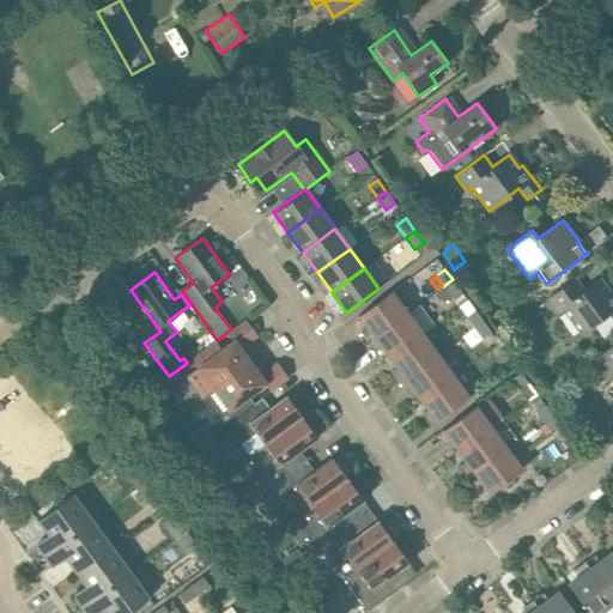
[(612,287),(610,291),(600,278),(584,290),(575,278),(546,298),(558,314),(564,309),(581,334),(610,313),(612,316),(612,287)]
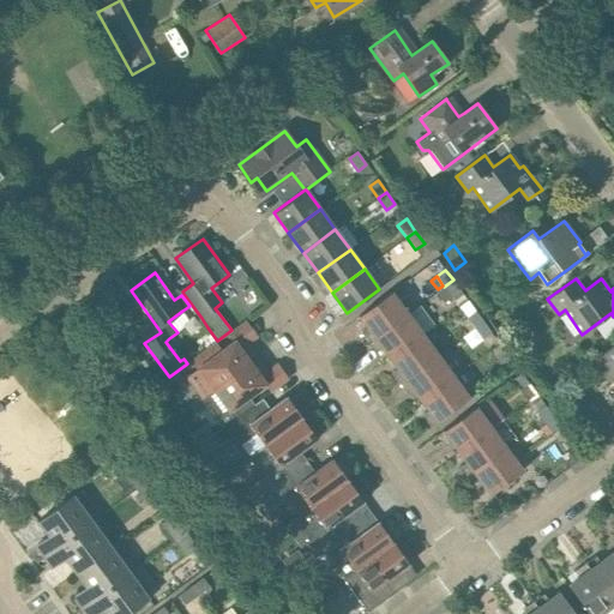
[(444,287),(452,298),(461,290),(453,280),(444,287)]
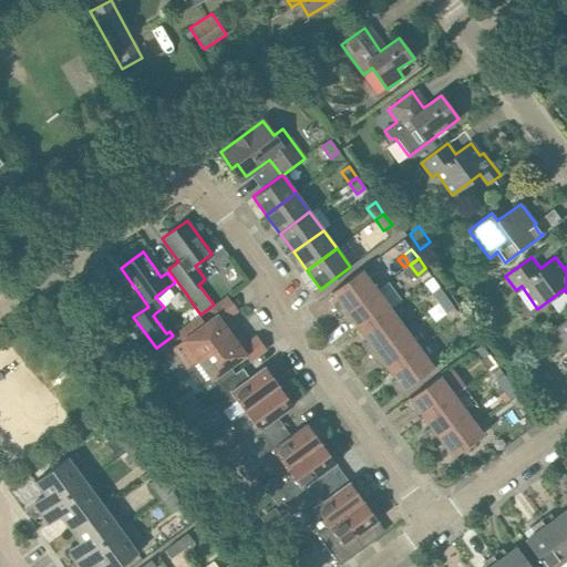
[(418,275),(410,265),(403,270),(410,279),(418,275)]
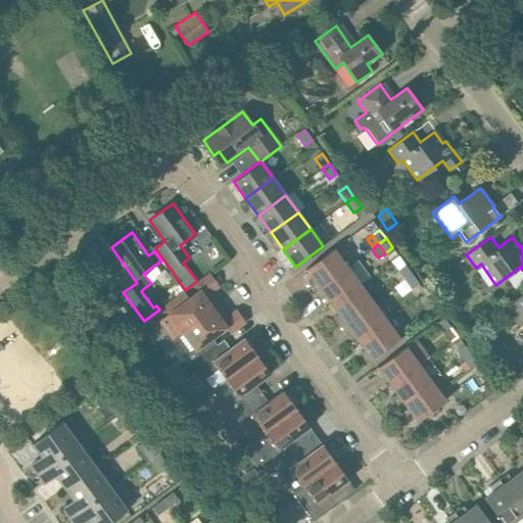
[(314,291),(346,267),(333,249),(305,269),(313,278),(307,282),(314,291)]
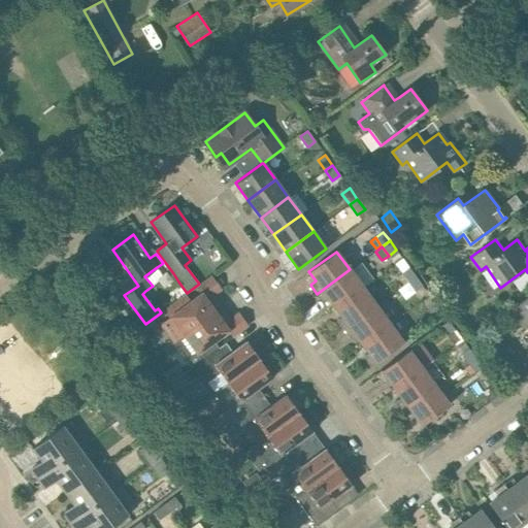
[(363,288),(363,287),(374,279),(362,262),(351,270),(350,269),(317,294),(324,303),(329,299),(335,308),(363,288)]
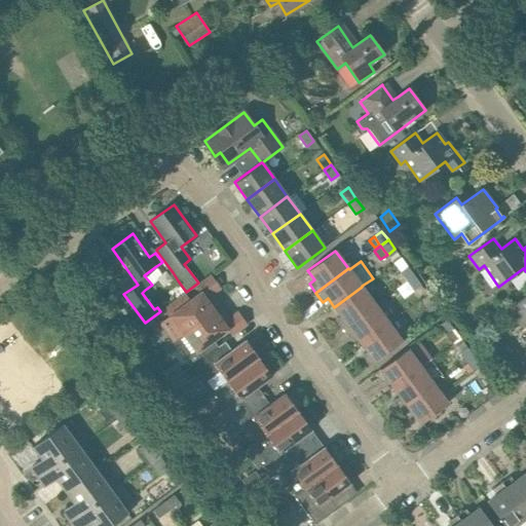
[(400,272),(407,282),(414,275),(408,267),(400,272)]
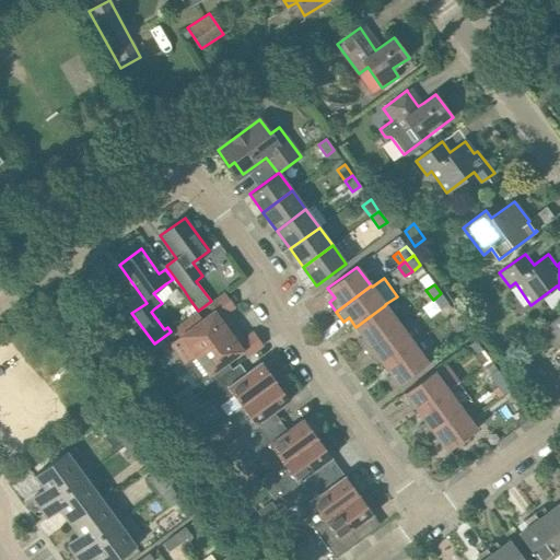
[(433,300),(441,310),(448,304),(441,293),(433,300)]
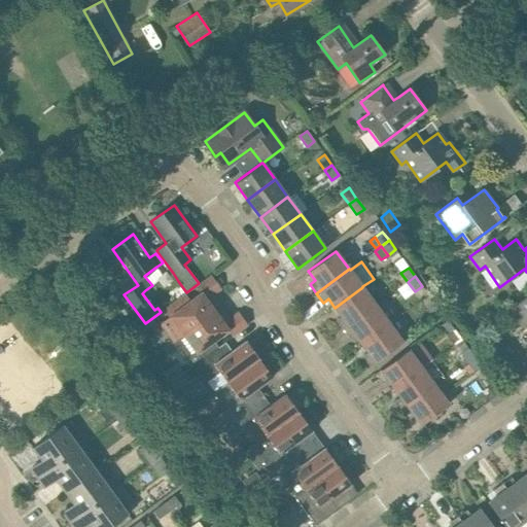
[(343,329),(376,305),(362,287),(335,308),(341,316),(336,320),(343,329)]
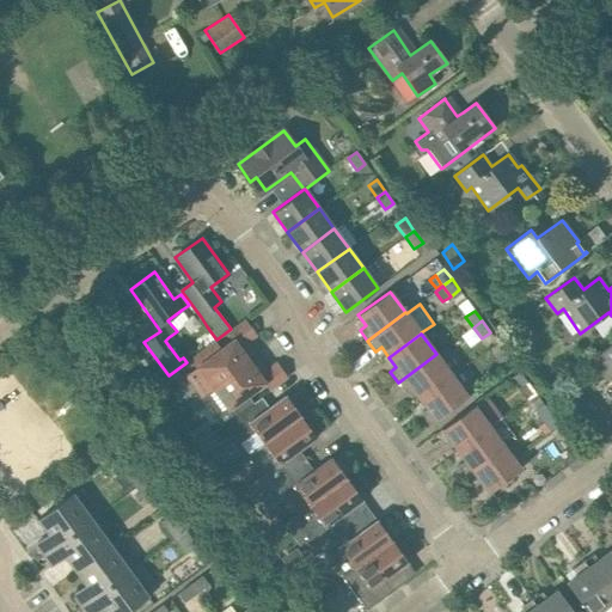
[(197,368),(185,377),(201,397),(213,389),(250,361),(246,356),(254,352),(246,342),(240,335),(233,341),(221,348),(216,342),(191,360),(197,368)]
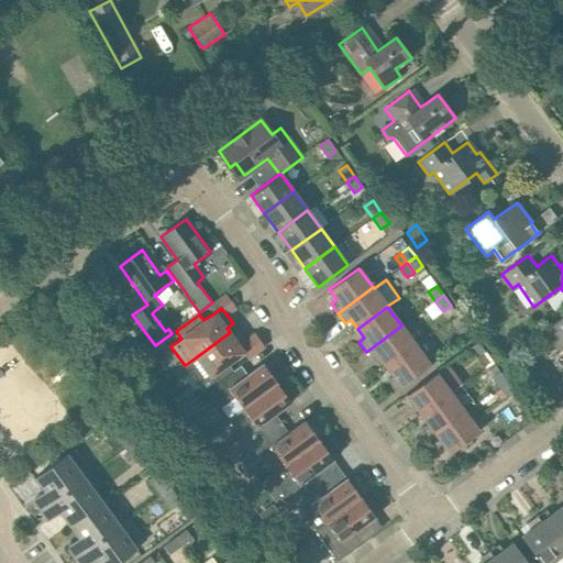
[(562,343),(562,316),(545,329),(559,348),(562,343)]
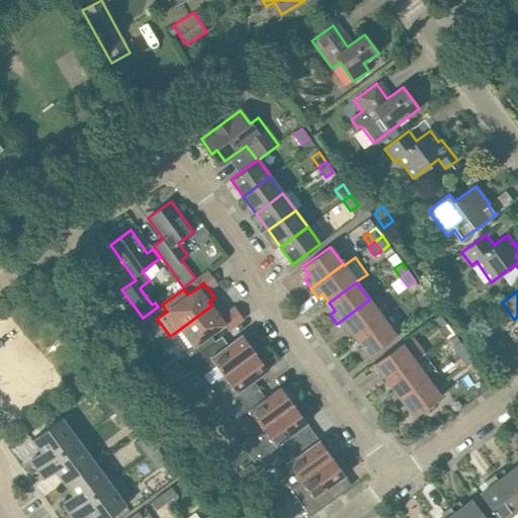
[(428,298),(420,304),(427,313),(434,308),(428,298)]
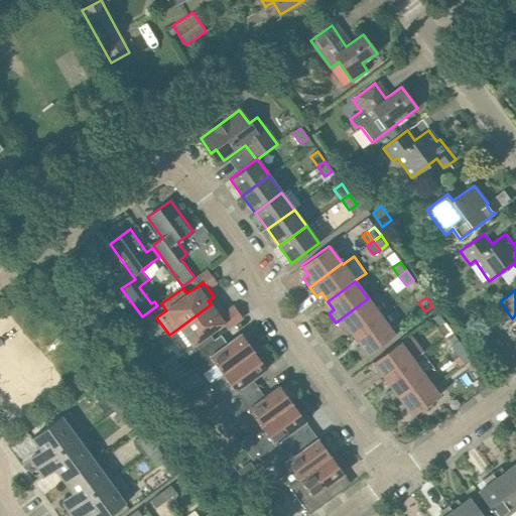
[(354,337),(381,316),(368,298),(336,323),(342,332),(347,328),(354,337)]
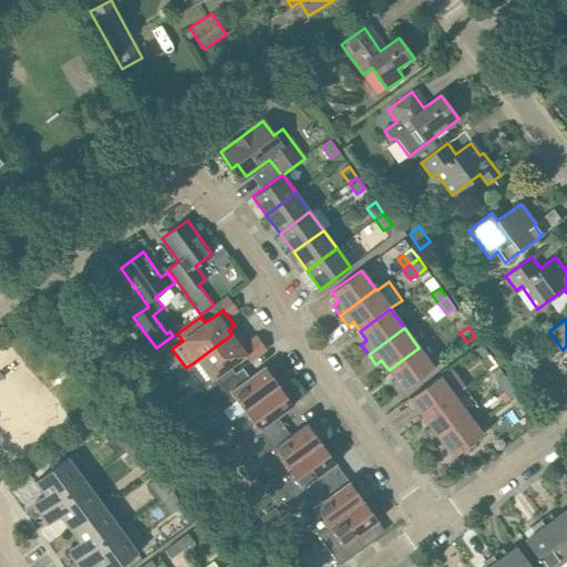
[(197,360),(186,368),(200,388),(212,380),(230,366),(245,356),(253,350),(247,342),(240,334),(234,339),(232,334),(197,360)]
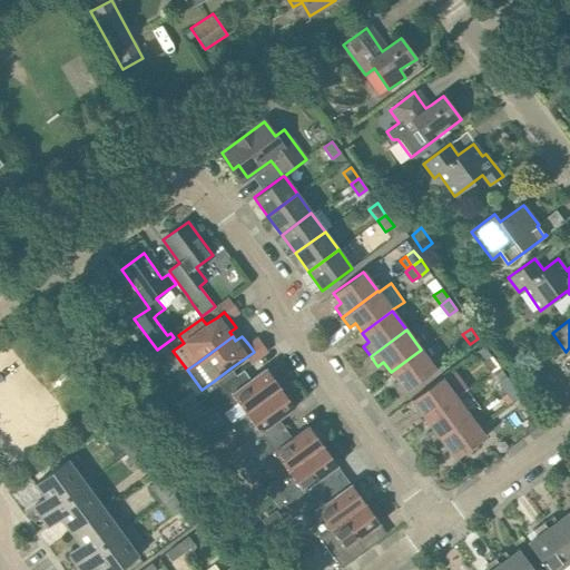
[(475,353),(491,374),(500,367),(484,346),(475,353)]
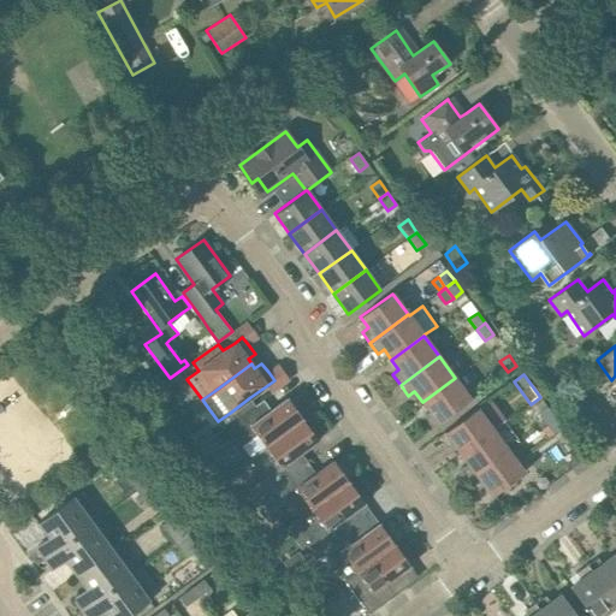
[(432,427),(471,398),(455,378),(422,402),(430,412),(424,416),(432,427)]
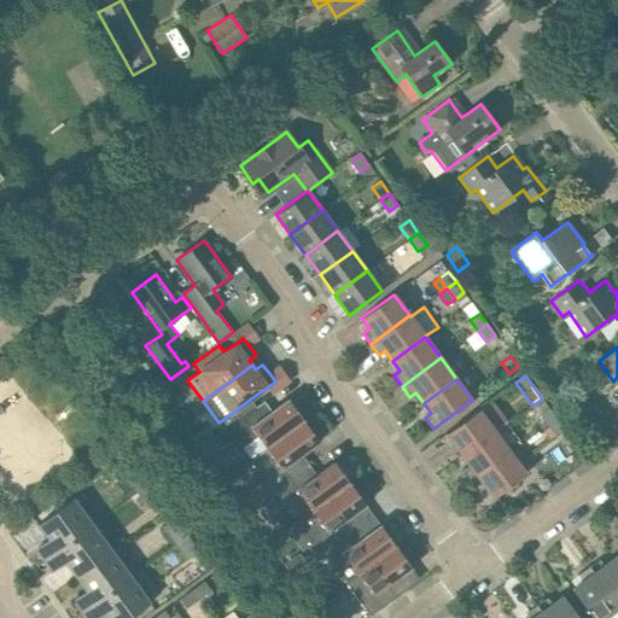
[(551,400),(560,413),(569,406),(559,392),(551,400)]
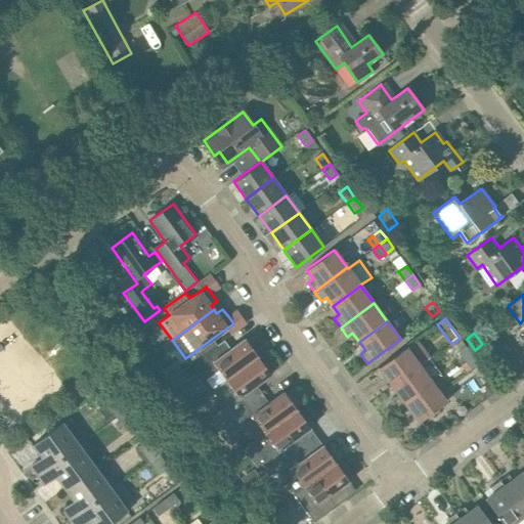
[(226,380),(257,356),(244,339),(223,354),(217,345),(197,360),(209,377),(218,369),(226,380)]
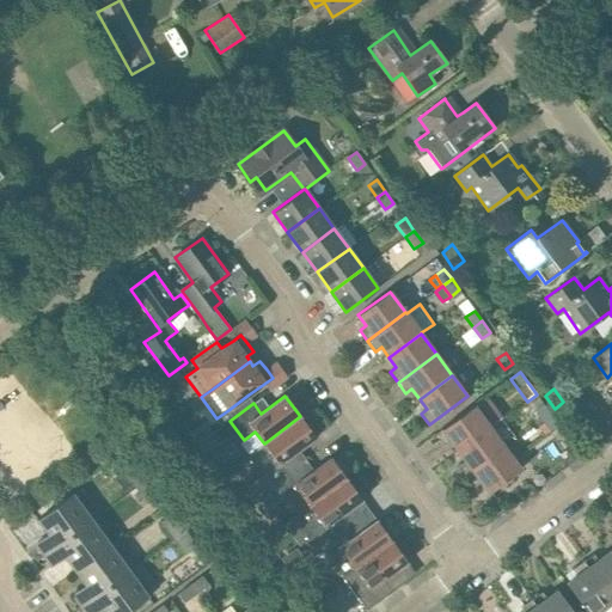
[(534,411),(542,421),(551,414),(543,404),(534,411)]
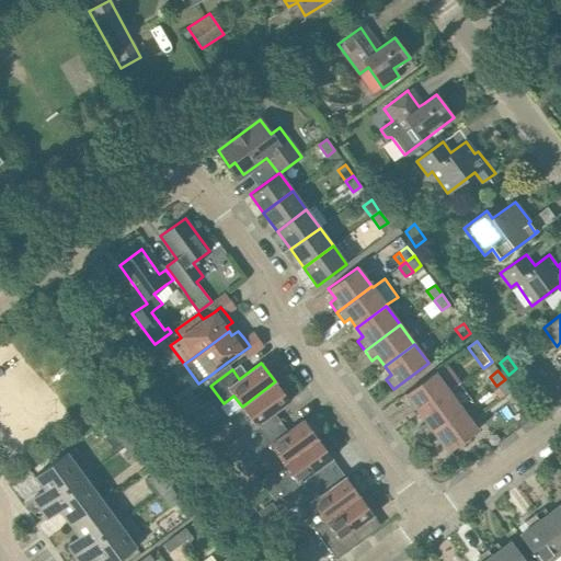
[(419,413),(449,391),(435,373),(399,398),(407,408),(412,404),(419,413)]
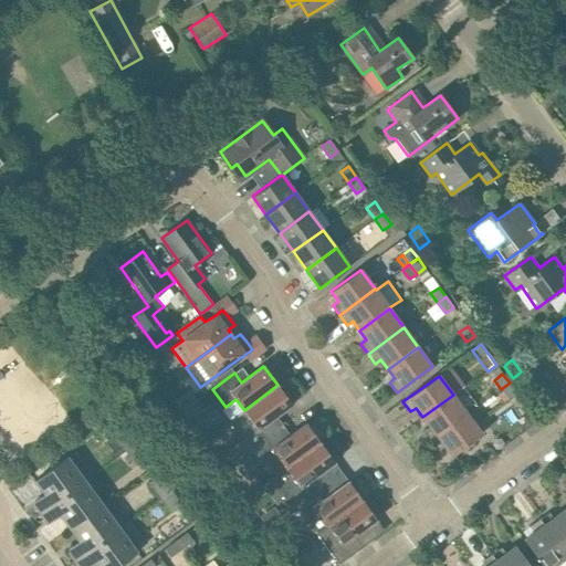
[(510,383),(501,389),(509,399),(517,392),(510,383)]
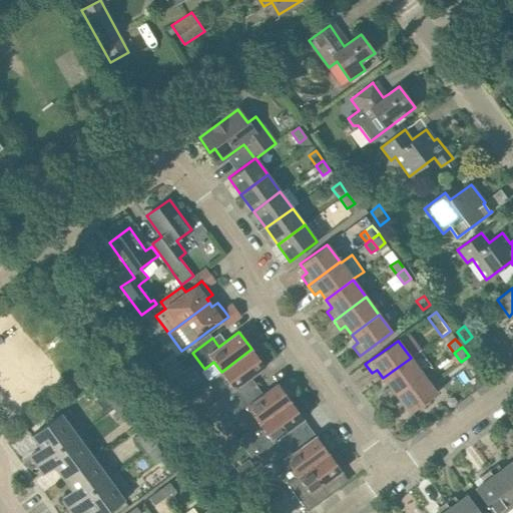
[(244,382),(265,367),(251,349),(221,372),(211,379),(218,389),(230,405),(251,390),(244,382)]
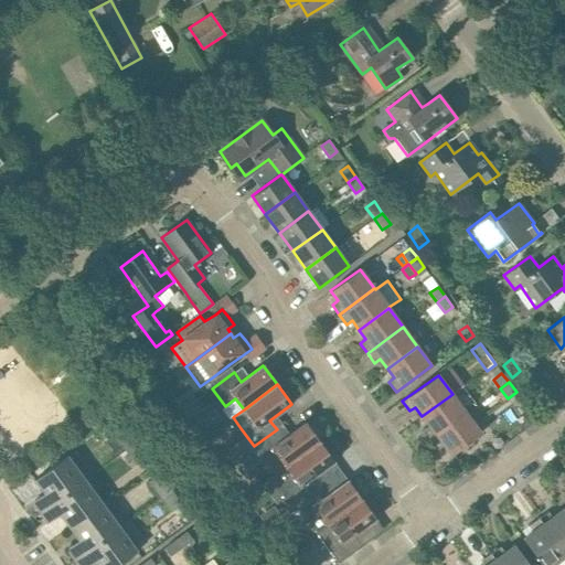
[(430,439),(467,413),(452,394),(422,416),(429,426),(424,429),(430,439)]
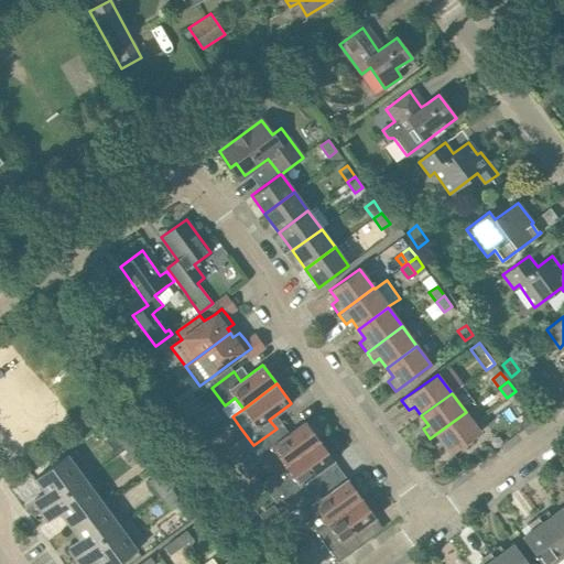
[(449,455),(480,432),(466,412),(430,438),(437,448),(443,444),(449,455)]
